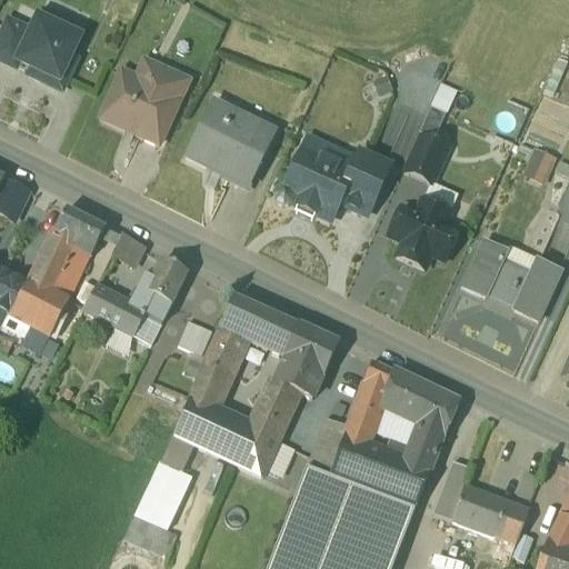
[(78,38),(37,18),(31,31),(17,61),(18,61),(42,73),(58,80),(69,57),(78,38)]
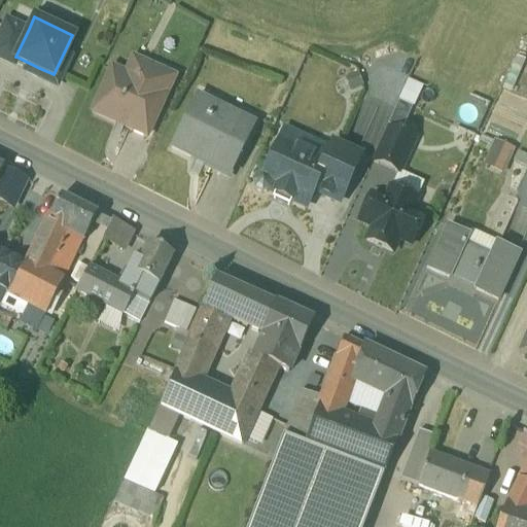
[(7,19),(0,33),(0,56),(13,62),(16,57),(15,57),(29,29),(7,19)]
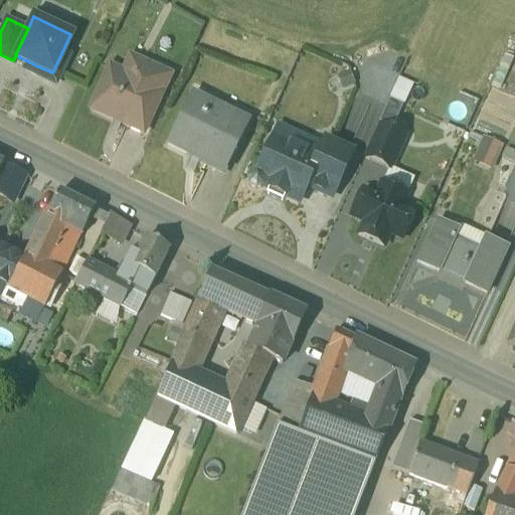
[(62,51),(52,72),(38,66),(36,71),(55,80),(68,54),(62,51)]
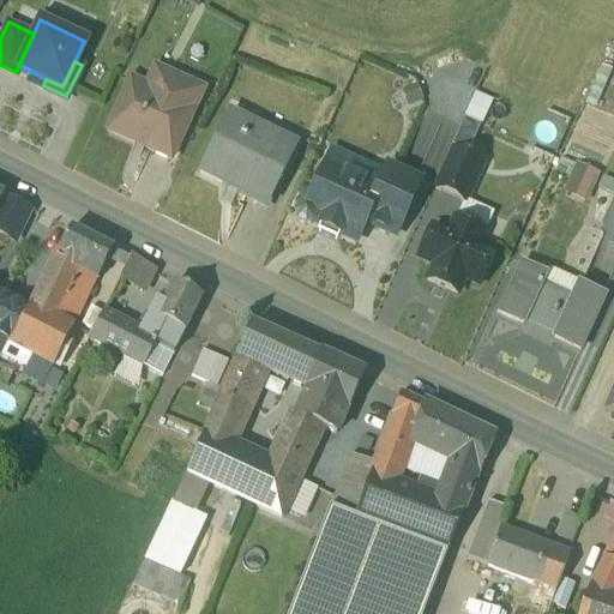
[(167,96),(130,79),(110,122),(148,139),(144,145),(170,156),(202,88),(175,77),(167,96)]
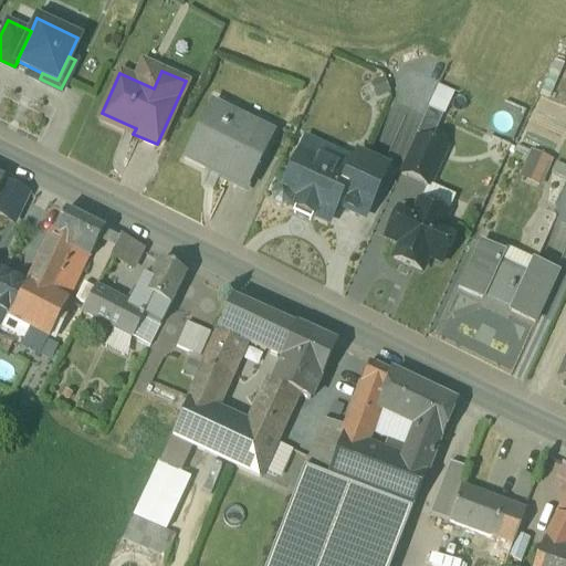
[(440,85),(417,133),(426,136),(428,132),(433,135),(454,92),(440,85)]
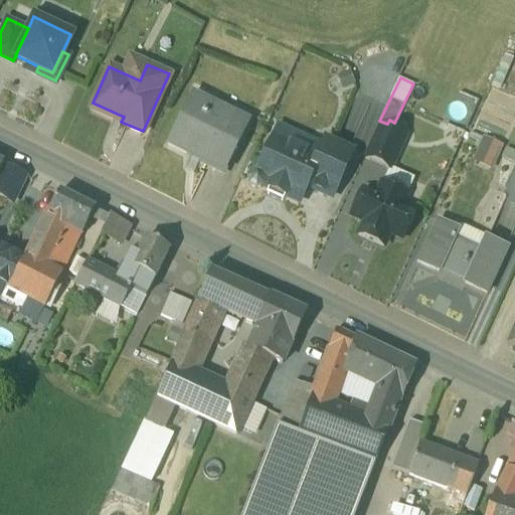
[(247,121),(192,94),(167,144),(188,154),(190,150),(225,167),(247,121)]
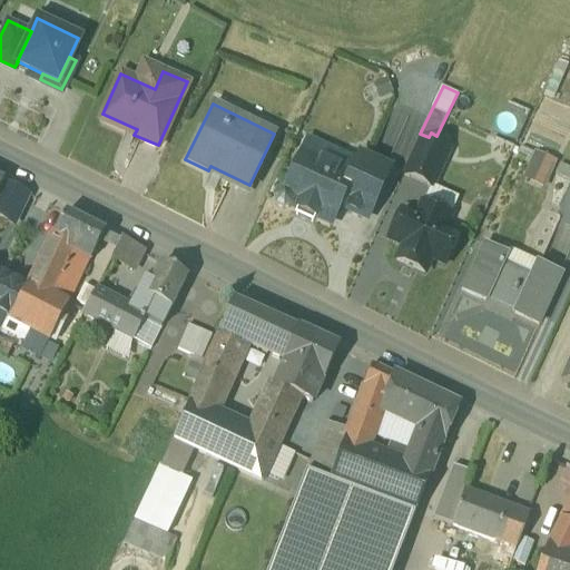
[(449,149),(421,137),(404,174),(432,186),(449,149)]
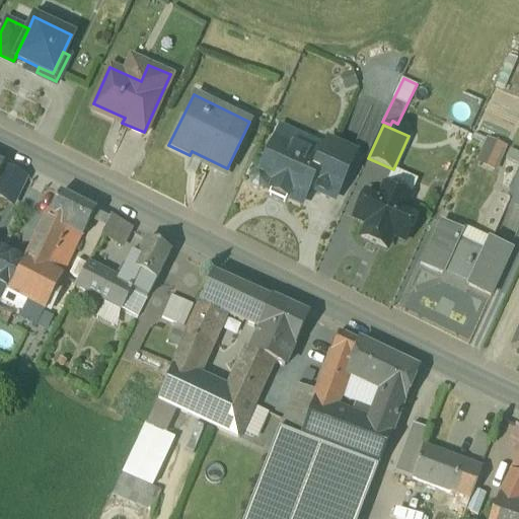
[(489,140),(474,134),(470,142),(485,148),(489,140)]
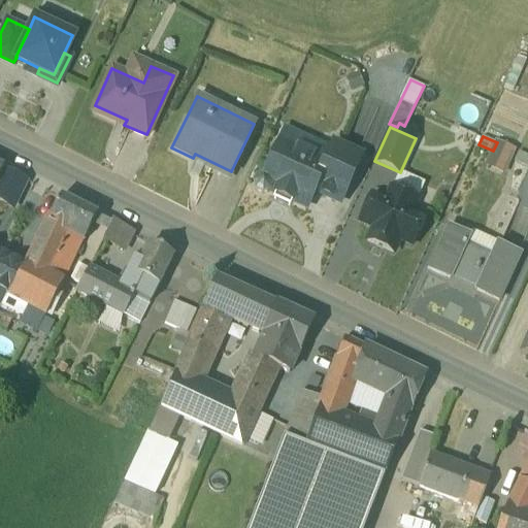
[(326,159),(282,138),(264,176),(262,175),(257,178),(254,184),(256,190),(262,193),(268,191),(269,189),(306,205),(314,189),(340,201),(361,154),(333,141),(326,159)]
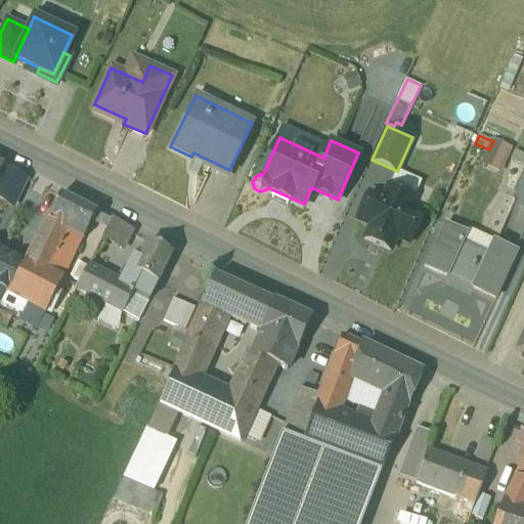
[(509,147),(493,140),(493,141),(489,149),(486,158),(501,165),(509,147)]
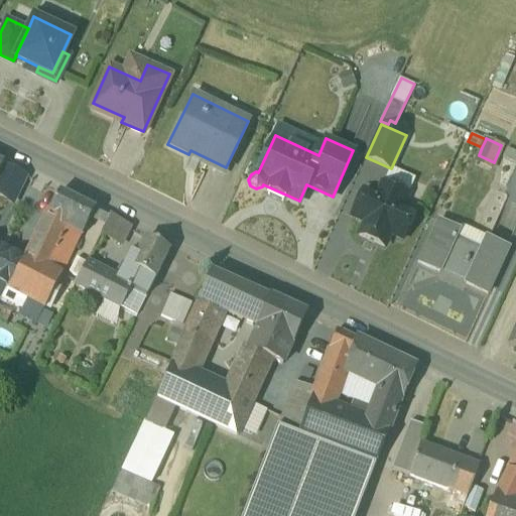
[(26,172),(4,162),(0,169),(0,191),(14,199),(26,172)]
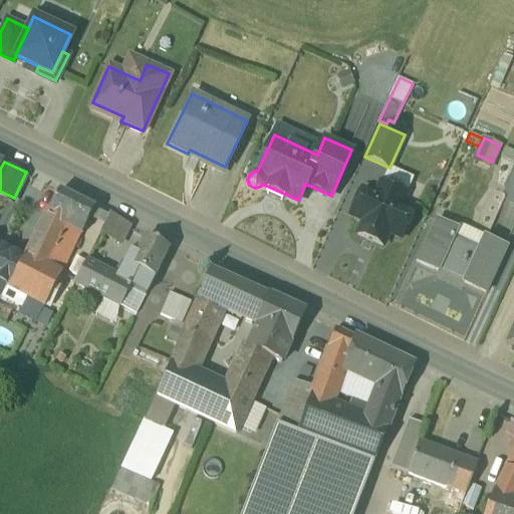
[(406,193),(380,182),(374,194),(362,189),(350,214),(363,220),(357,232),(382,244),(389,231),(402,237),(413,211),(401,206),(406,193)]
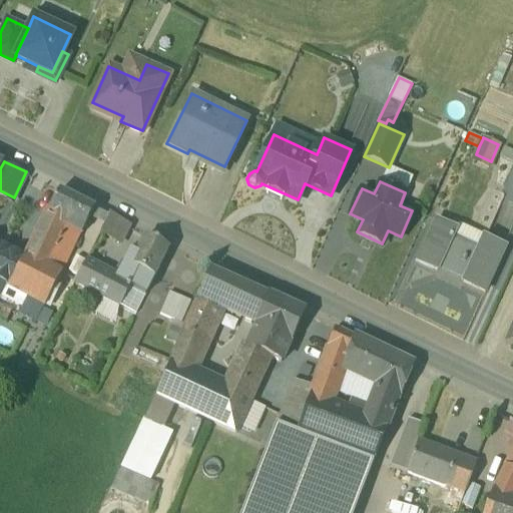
[(94,206),(58,187),(46,212),(65,221),(64,223),(78,230),(81,231),(94,206)]
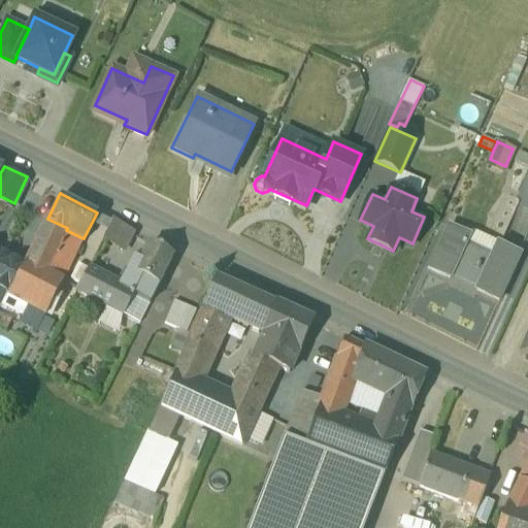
[(67,228),(47,219),(28,260),(46,270),(59,244),(66,230),(67,228)]
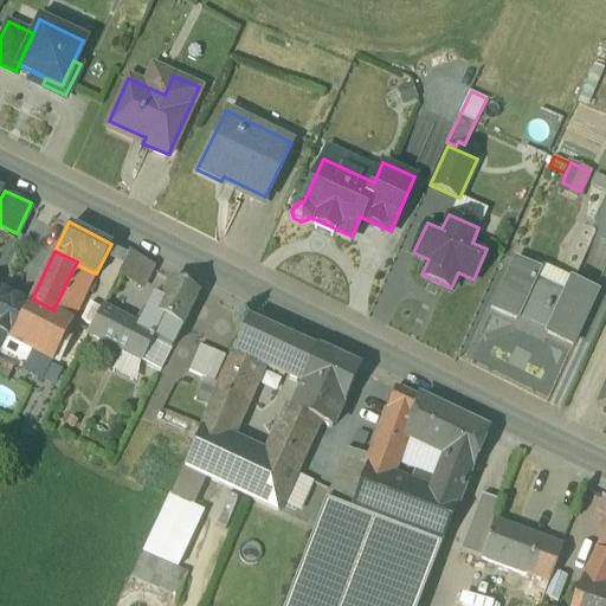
[(150,264),(129,251),(118,271),(140,284),(150,264)]
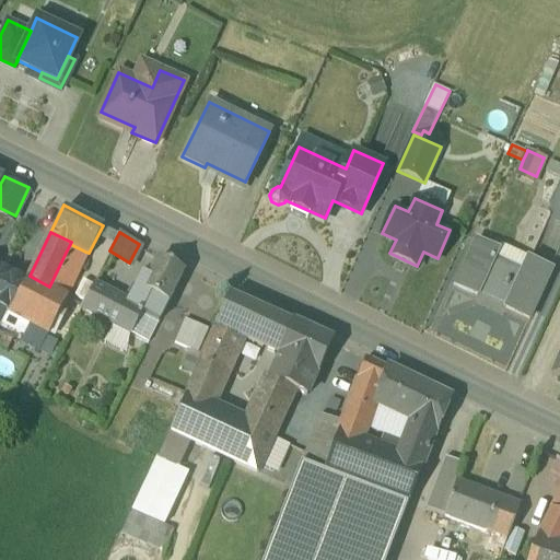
[(522,271),(494,258),(498,251),(477,241),(456,284),(477,294),(479,289),(509,302),(505,307),(527,318),(550,269),(527,258),(522,271)]
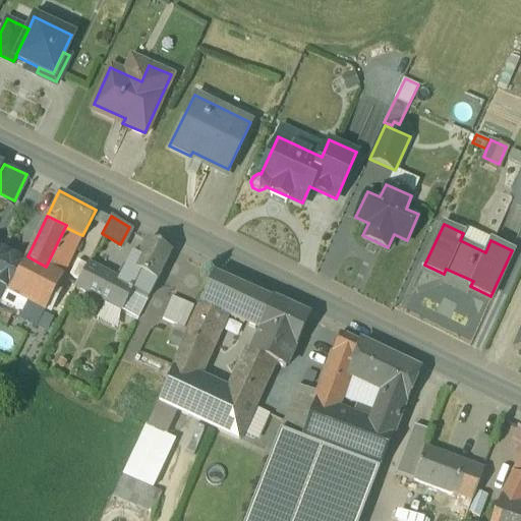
[(79,234),(65,227),(58,241),(63,243),(68,246),(72,248),(79,234)]
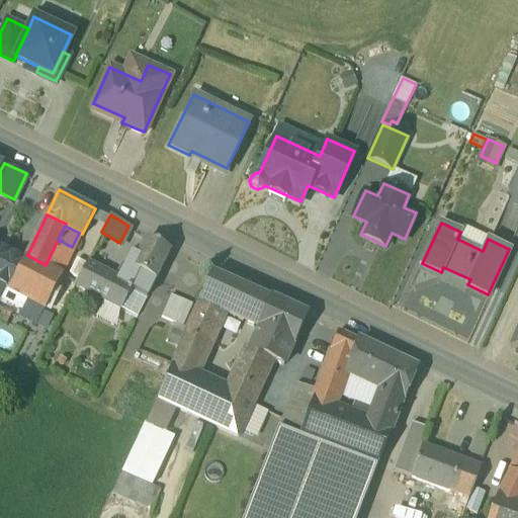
[(170,249),(147,237),(138,254),(133,251),(126,264),(122,262),(115,274),(113,278),(128,286),(146,295),(170,249)]
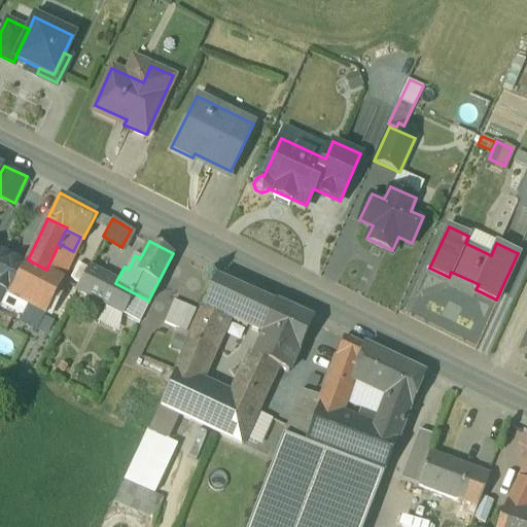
[(0,284),(10,290),(24,262),(0,249),(0,284)]
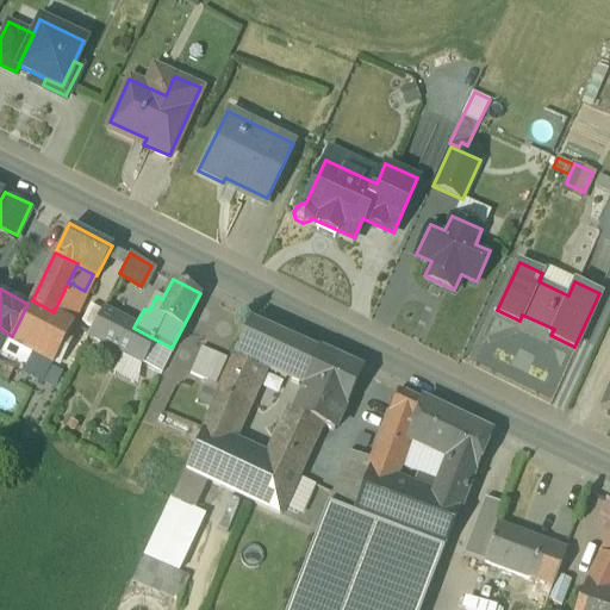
[(32,300),(31,299),(27,304),(12,336),(11,336),(55,359),(74,322),(32,300)]
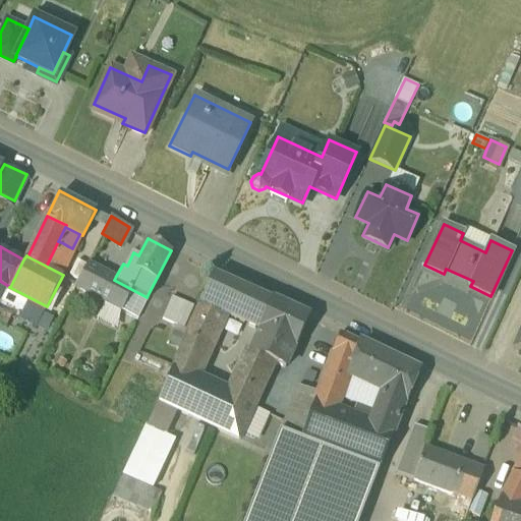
[(116,276),(88,261),(75,284),(119,307),(129,288),(114,280),(116,276)]
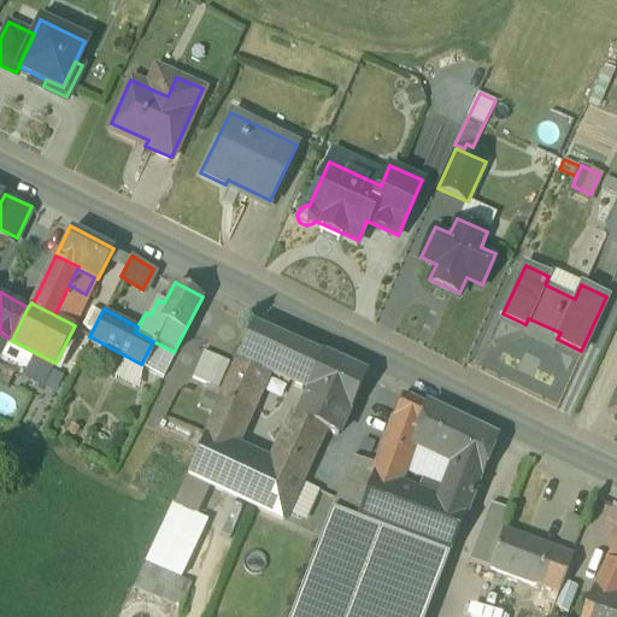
[(322,353),(253,322),(238,354),(221,392),(222,393),(206,430),(231,442),(252,395),(258,399),(271,369),(306,386),(322,353)]
